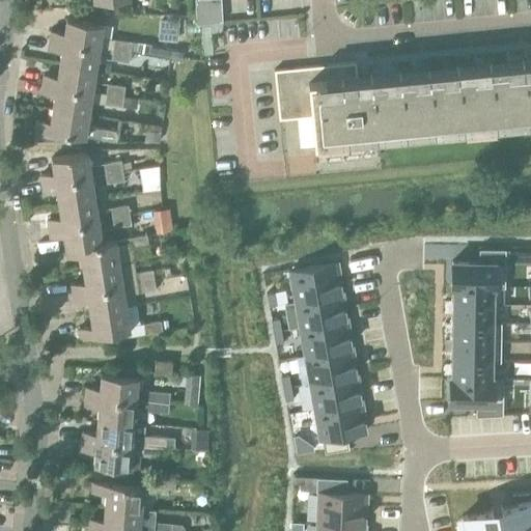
[(221,0),(197,0),(195,0),(196,24),(223,22),(221,0)]
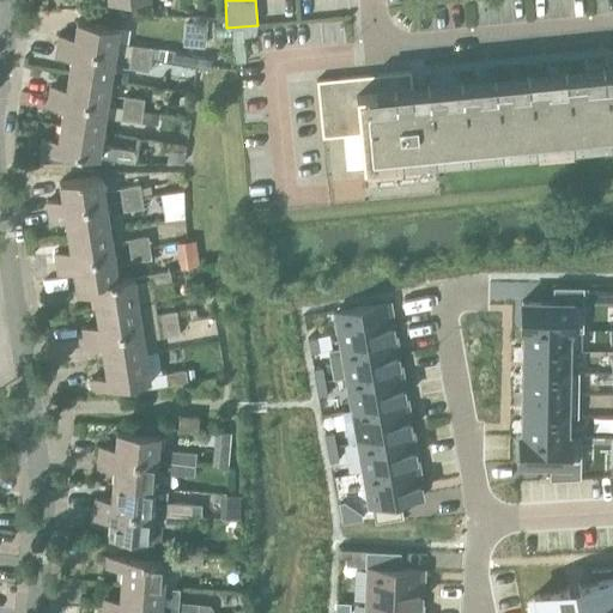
[(150,58),(159,60),(162,47),(155,46),(153,49),(116,43),(119,26),(76,19),(72,37),(56,35),(55,43),(114,53),(131,55),(150,58)]
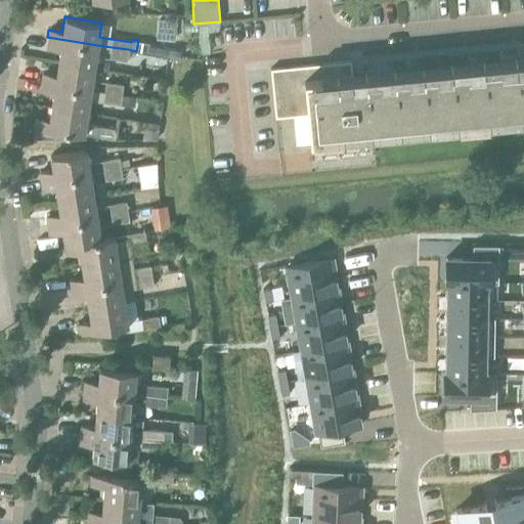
[(222,27),(224,41),(236,39),(233,25),(222,27)]
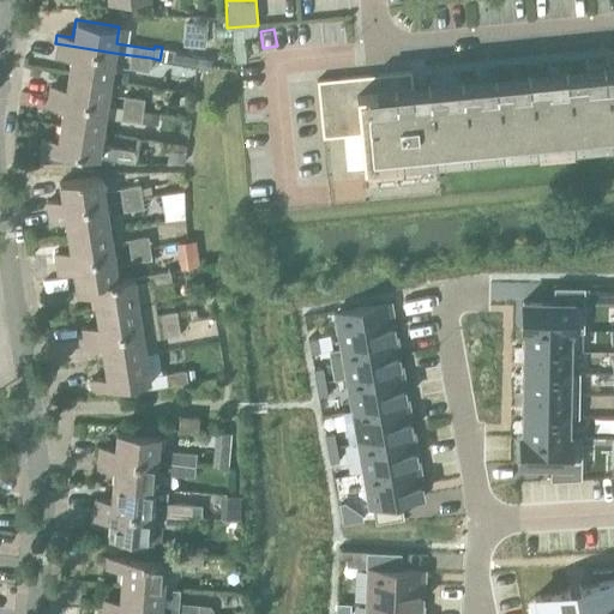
[(110,79),(114,53),(55,43),(54,53),(70,55),(67,72),(110,79)]
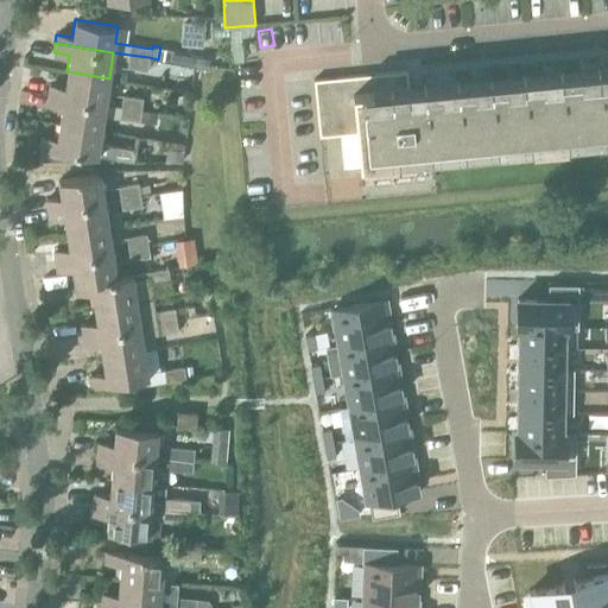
[(127,67),(147,70),(149,57),(130,55),(127,67)]
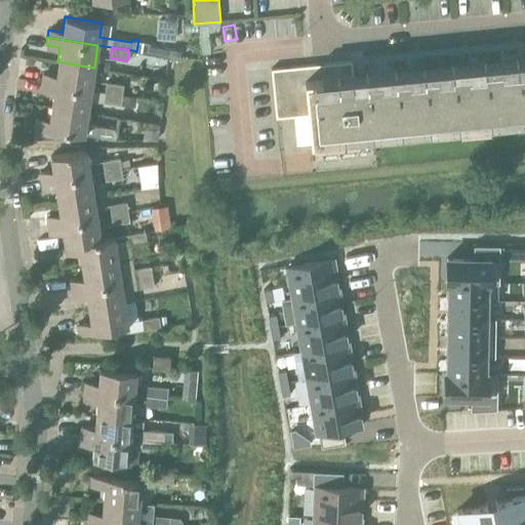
[(271,69),(276,118),(308,115),(312,150),(374,144),(373,126),(524,111),(524,64),(354,82),(352,61),(271,69)]
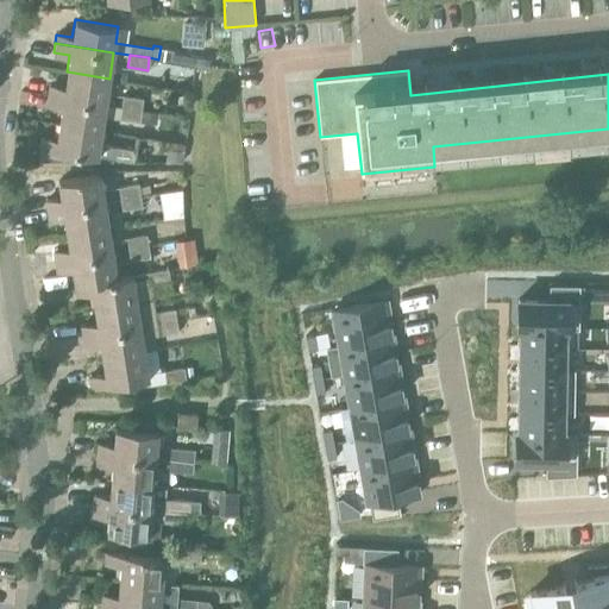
[(105,104),(110,79),(67,71),(64,88),(48,85),(46,94),(105,104)]
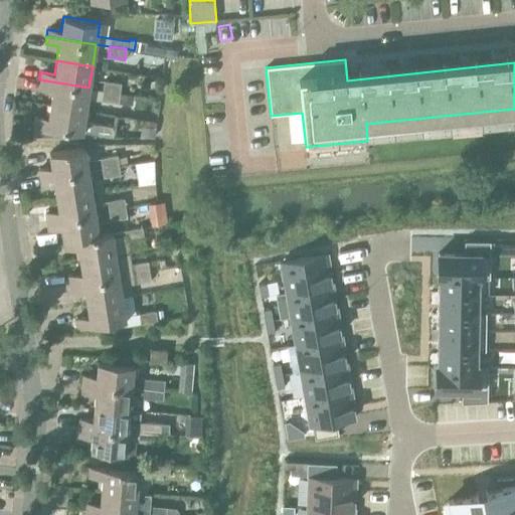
[(49,104),(86,110),(89,88),(39,79),(38,88),(51,90),(49,104)]
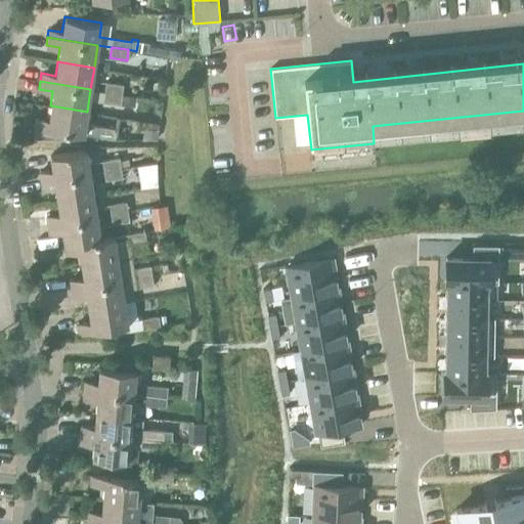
[(105,81),(104,91),(122,94),(123,84),(105,81)]
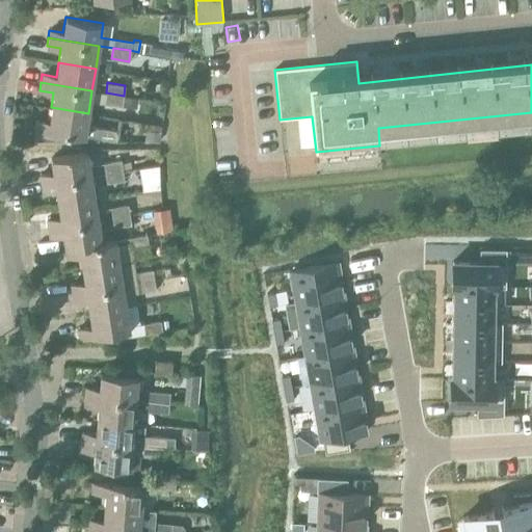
[(122,106),(124,96),(106,92),(104,103),(122,106)]
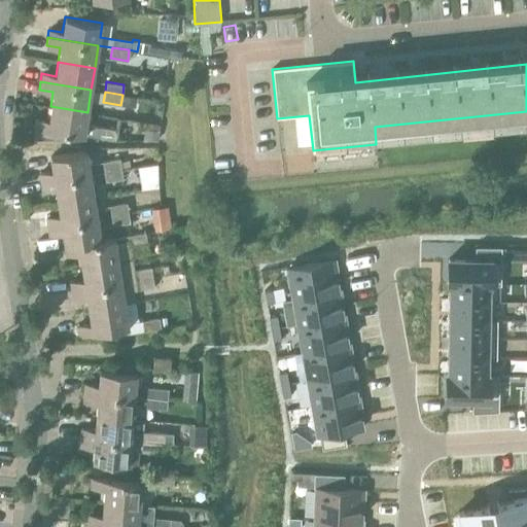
[(88,112),(50,106),(48,119),(35,117),(33,127),(115,139),(116,129),(85,124),(88,112)]
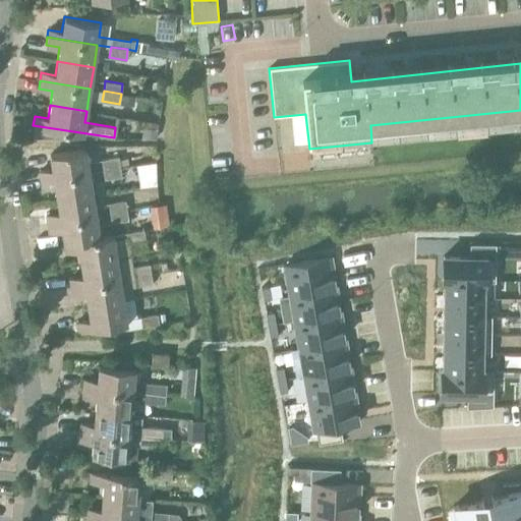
[(40,178),(90,171),(85,149),(49,154),(52,169),(38,171),(40,178)]
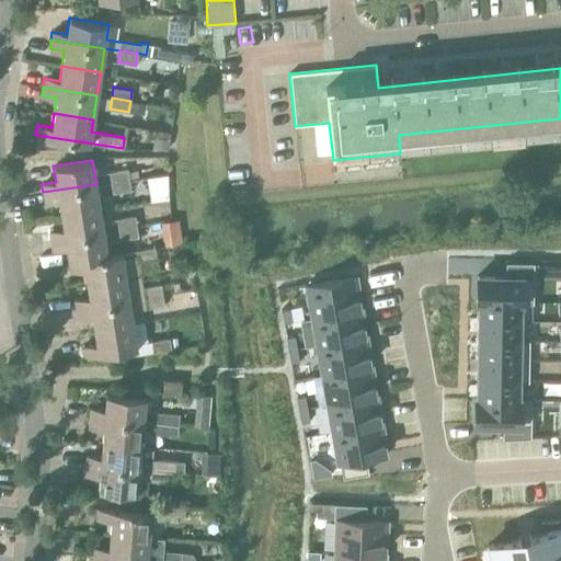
[(111,174),(113,182),(132,179),(129,170),(111,174)]
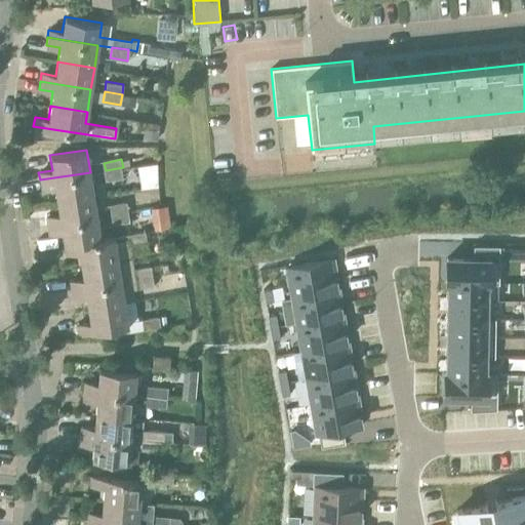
[(123,167),(106,170),(108,182),(125,178),(123,167)]
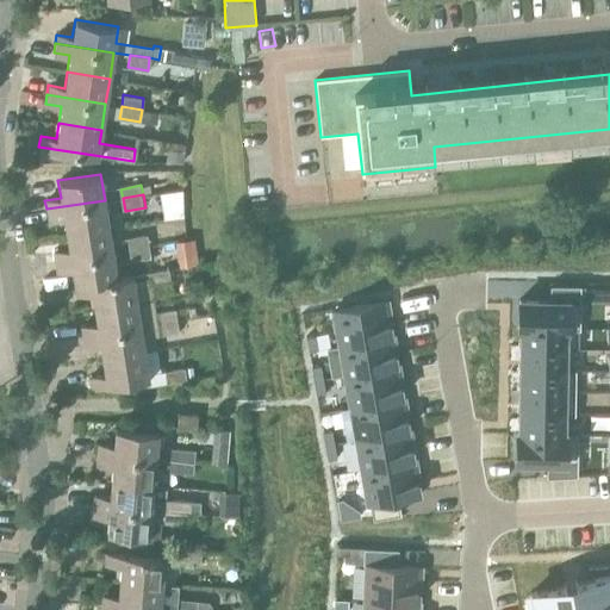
[(66,232),(109,225),(105,200),(47,209),(48,218),(63,217),(66,232)]
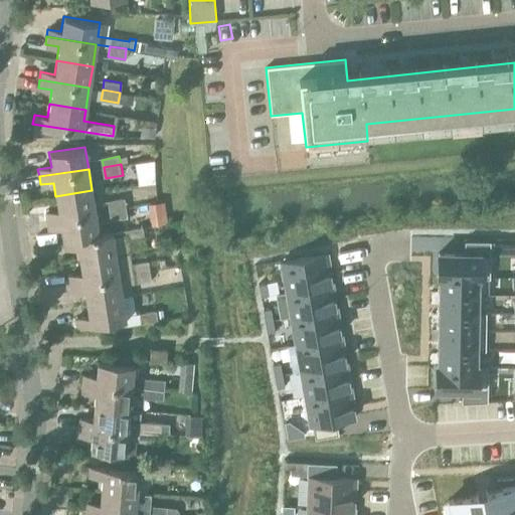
[(45,219),(95,212),(92,190),(55,196),(57,210),(44,212),(45,219)]
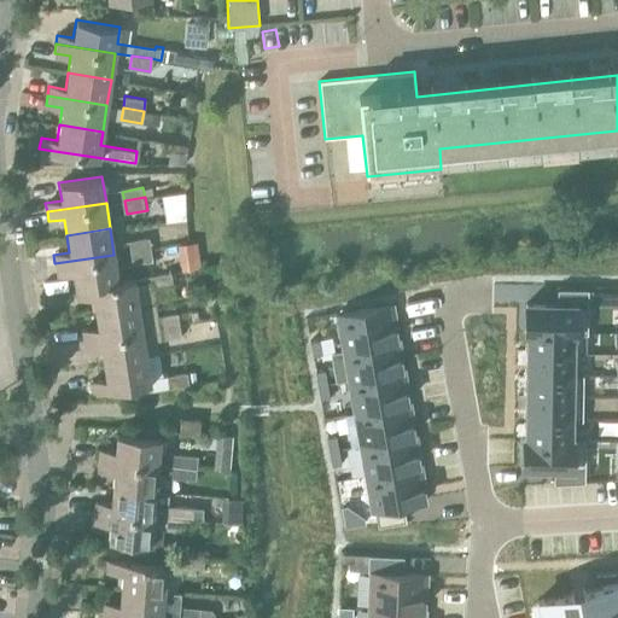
[(151,238),(130,242),(133,251),(152,249),(151,238)]
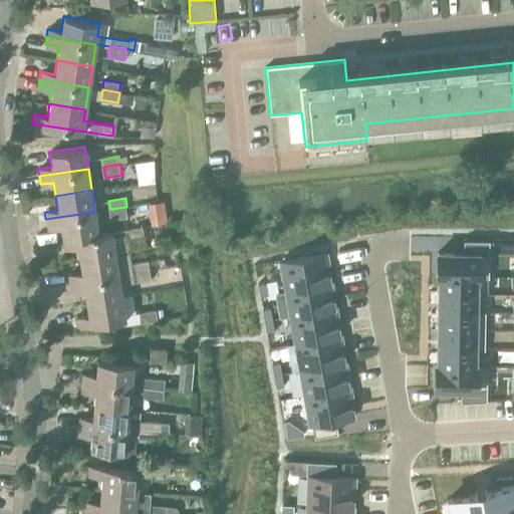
[(129,218),(126,207),(110,209),(110,210),(112,221),(129,218)]
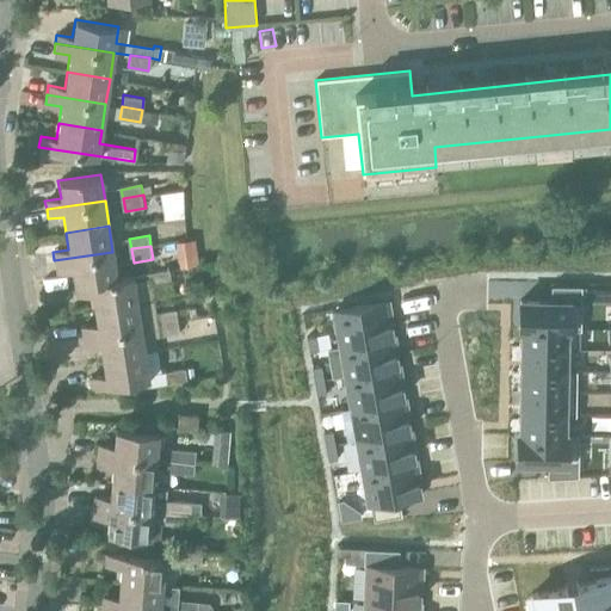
[(117,277),(112,252),(54,260),(56,270),(72,267),(74,284),(117,277)]
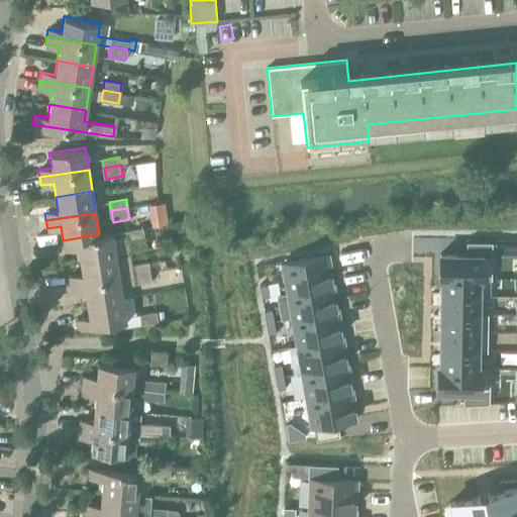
[(145,228),(127,232),(128,242),(146,239),(145,228)]
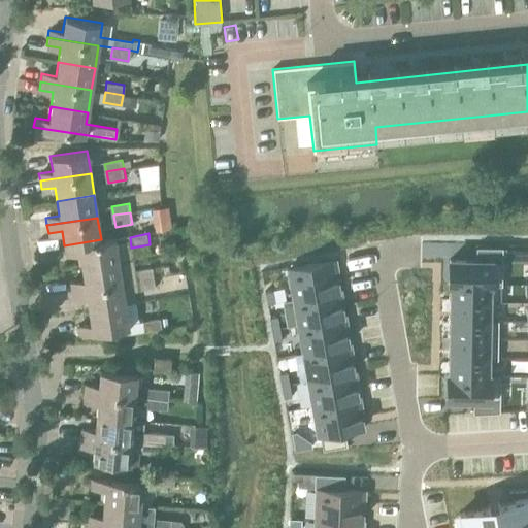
[(81,265),(119,260),(114,237),(101,239),(64,245),(66,255),(79,253),(81,265)]
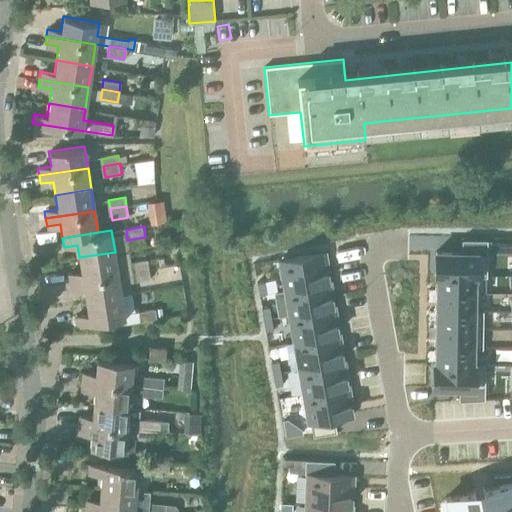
[(436,251),(435,275),(438,275),(438,274),(474,275),(474,276),(486,276),(487,254),(511,254),(511,240),(487,240),(462,239),(462,252),(436,251)]
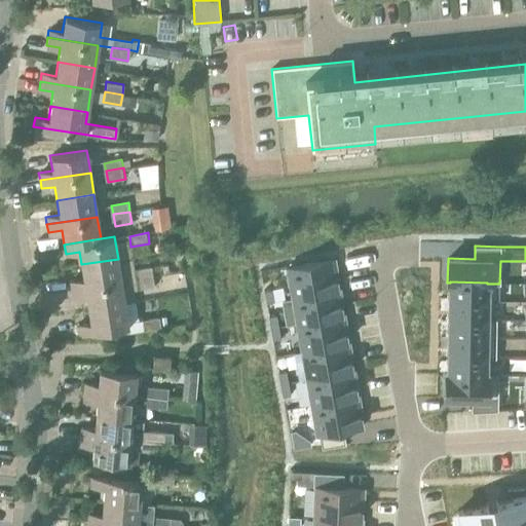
[(71,289),(121,280),(118,259),(81,264),(83,278),(70,282),(71,289)]
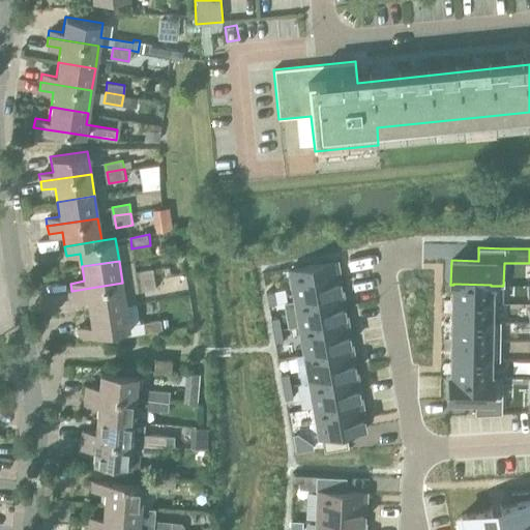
[(333,262),(289,269),(295,300),(339,292),(333,262)]
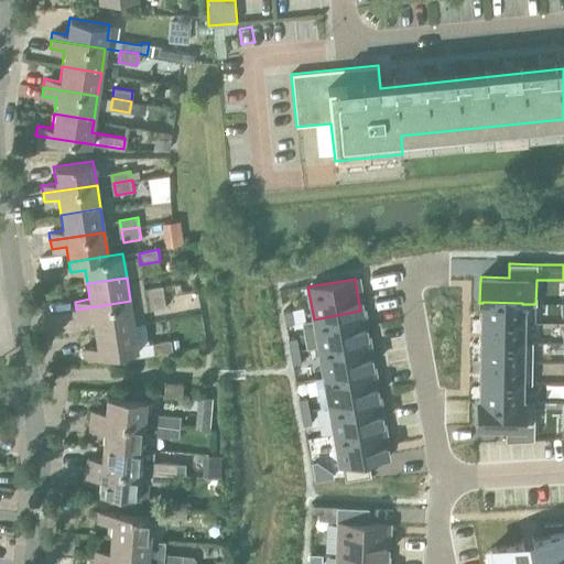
[(143,288),(144,299),(163,295),(162,285),(143,288)]
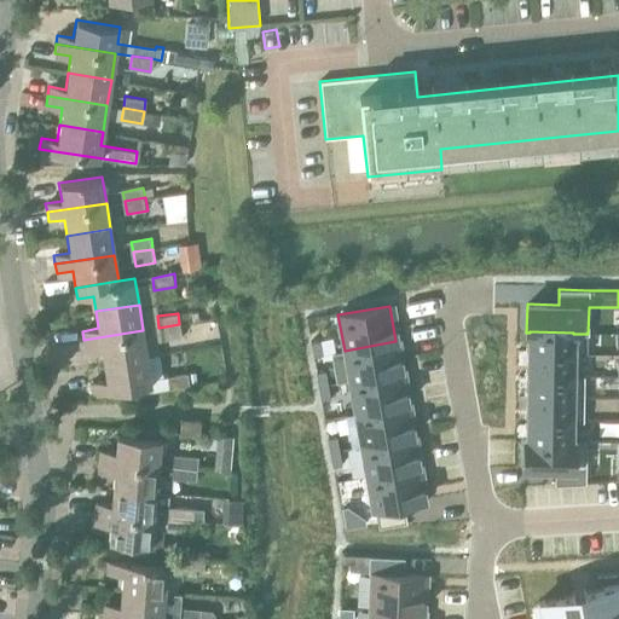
[(181,336),(179,324),(158,328),(161,340),(181,336)]
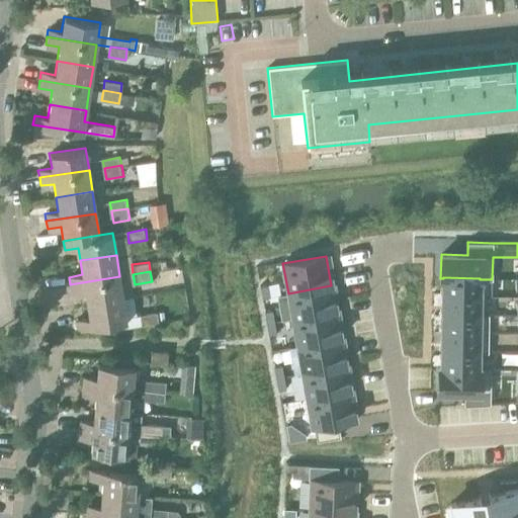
[(86,304),(122,298),(119,276),(70,284),(71,292),(84,289),(86,304)]
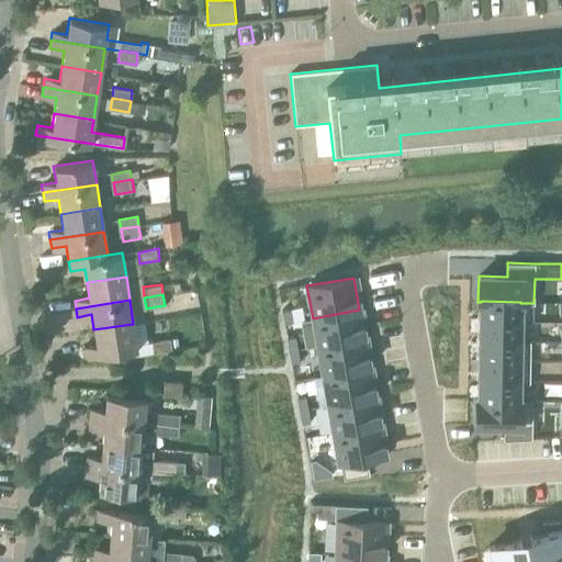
[(481,302),(481,321),(520,322),(520,321),(520,303),(520,302),(481,301),(481,302)]
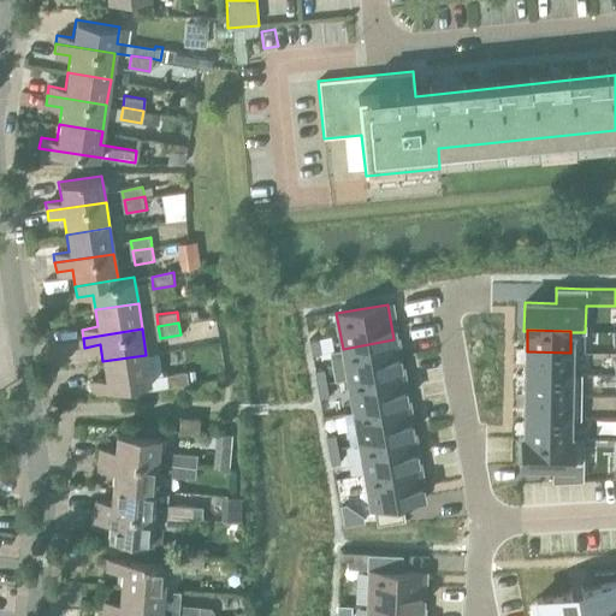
[(321,353),(319,338),(309,339),(312,354),(321,353)]
